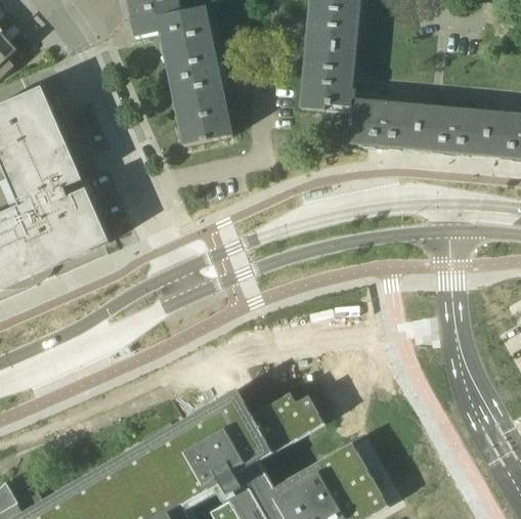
[(126,0),(127,2),(131,19),(134,35),(159,31),(182,26),(179,9),(176,0),(126,0)]
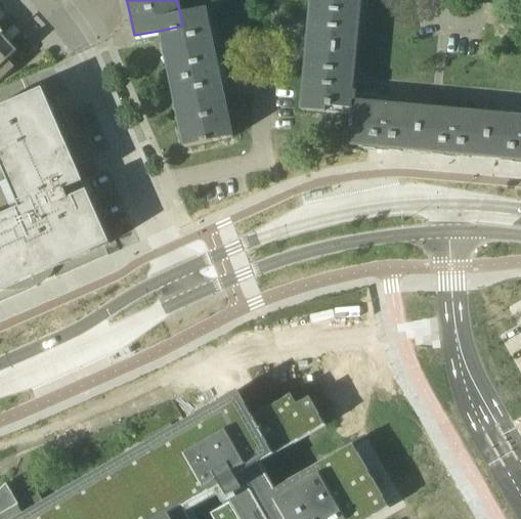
[(350,87),(351,79),(353,48),(356,17),(358,0),(308,0),(308,6),(307,13),(306,24),(306,30),(304,42),(304,44),(304,49),(303,58),(301,75),(299,105),(323,109),(323,102),(348,105),(349,96),(352,97),(353,87),(350,87)]
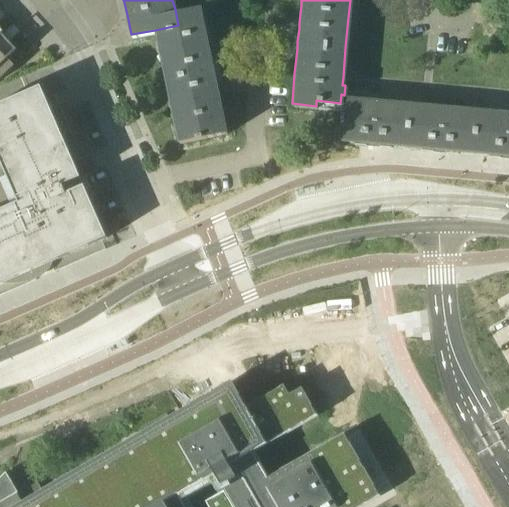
[(211,59),(209,54),(206,36),(199,4),(175,9),(178,25),(155,30),(158,46),(165,77),(168,93),(170,104),(171,109),(172,111),(174,122),(178,140),(225,130),(220,106),(219,99),(216,87),(215,78),(214,73),(212,67),(211,59)]
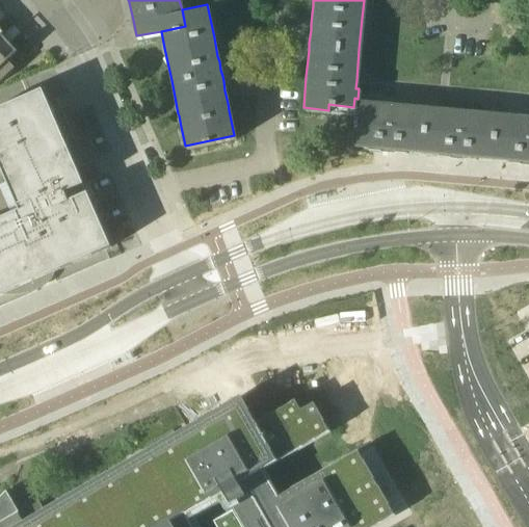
[(0,31),(0,75),(12,64),(6,57),(16,48),(0,31)]
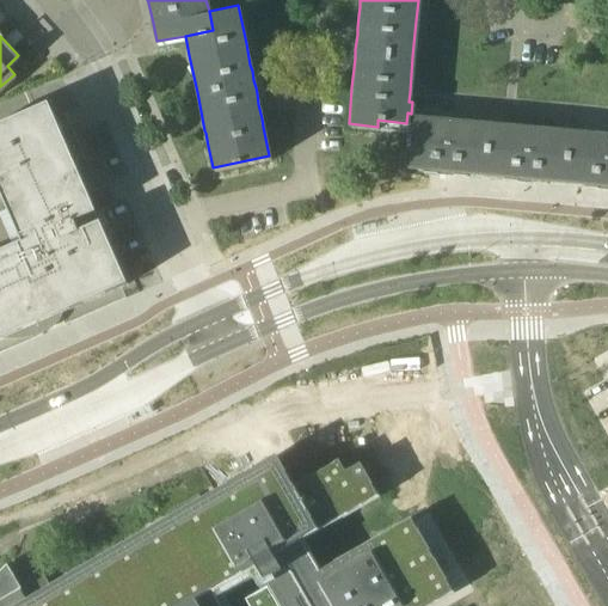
[(53,112),(53,111),(47,99),(0,120),(0,193),(6,207),(12,221),(20,238),(12,242),(0,246),(0,335),(35,319),(36,318),(57,310),(59,308),(61,307),(126,280),(98,218),(78,227),(73,218),(94,208),(94,207),(93,206),(86,189),(85,188),(53,112)]
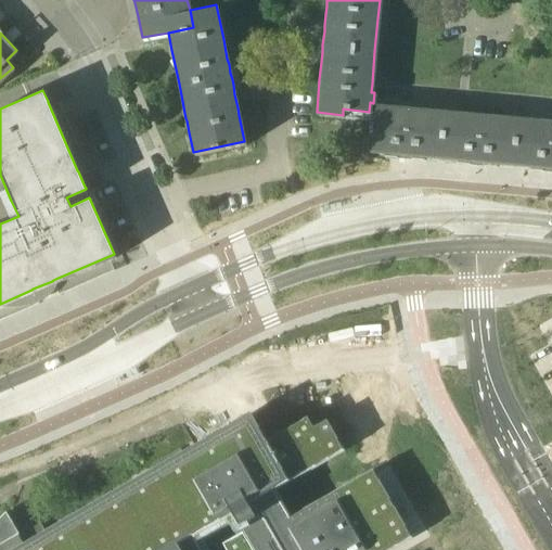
[(551,118),(539,118),(533,118),(531,117),(514,116),(512,115),(505,115),(500,114),(492,114),(469,112),(466,112),(459,111),(436,109),(427,107),(427,109),(420,107),(403,105),(373,103),(370,102),(369,112),(369,117),(366,149),(383,151),(395,152),(395,154),(396,154),(399,154),(409,155),(410,155),(410,153),(422,154),(422,156),(423,156),(423,154),(432,155),(438,156),(438,158),(439,158),(439,156),(454,157),(454,160),(456,160),(456,157),(464,158),(467,158),(467,161),(469,161),(482,162),(483,162),(483,160),(495,161),(495,163),(496,164),(497,161),(501,162),(511,163),(511,162),(513,163),(516,163),(527,164),(527,166),(528,166),(529,164),(540,165),(540,167),(542,167),(548,168),(551,168),(551,118)]
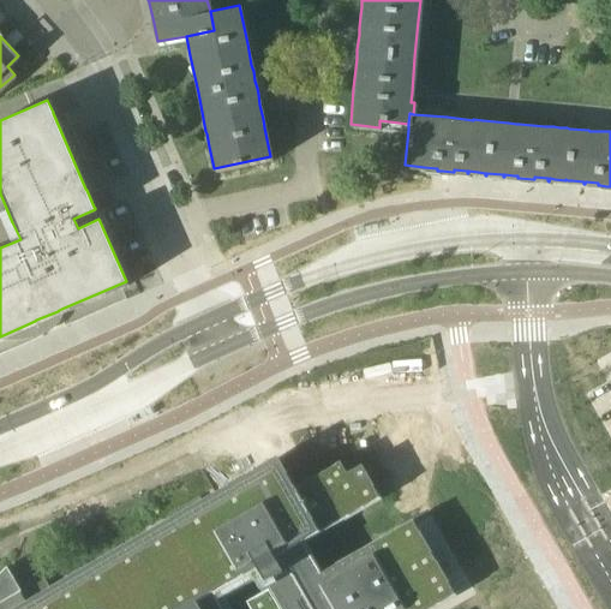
[(423,608),(454,591),(411,515),(378,535),(352,550),(321,568),(304,538),(379,495),(360,461),(345,470),(339,458),(293,484),(276,454),(261,463),(235,477),(24,598),(18,602),(12,591),(18,587),(19,587),(6,563),(5,562),(0,567),(0,608),(423,608)]
